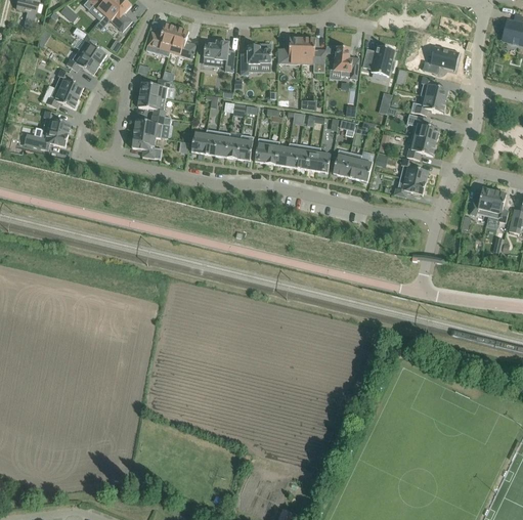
[(17,0),(16,7),(27,9),(24,24),(33,27),(33,25),(36,14),(39,0),(17,0)]
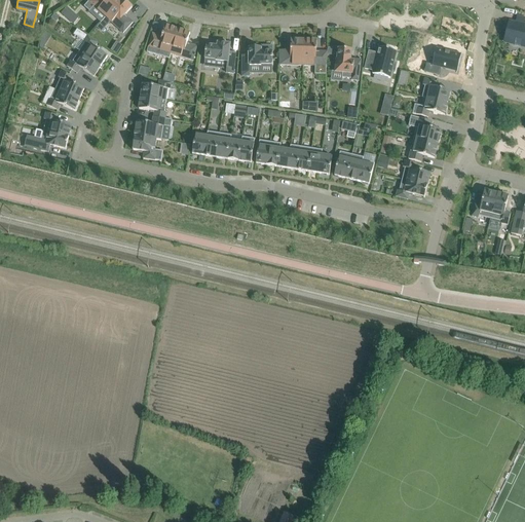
[(105,13),(116,0),(85,0),(83,3),(88,8),(92,3),(105,13)]
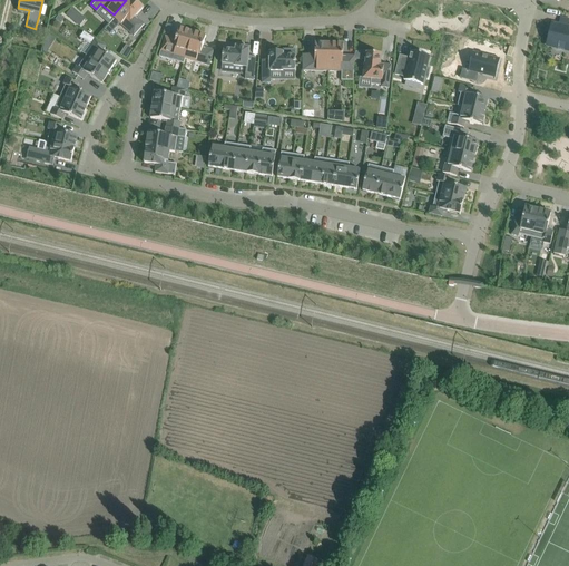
[(134,13),(143,3),(138,0),(126,0),(114,15),(133,32),(144,20),(137,15),(136,16),(134,13)]
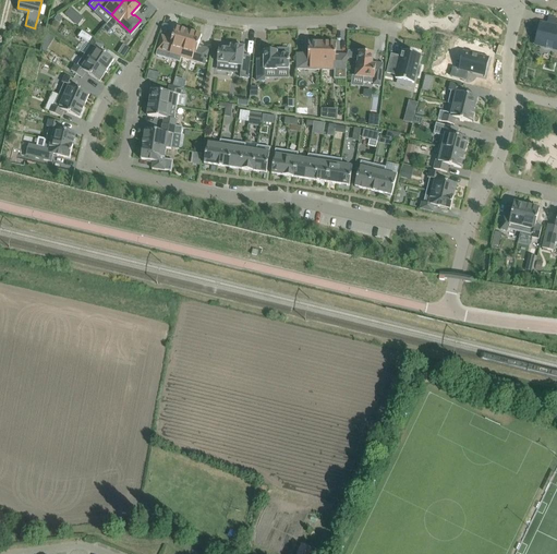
[(69,5),(63,11),(70,17),(75,11),(69,5)]
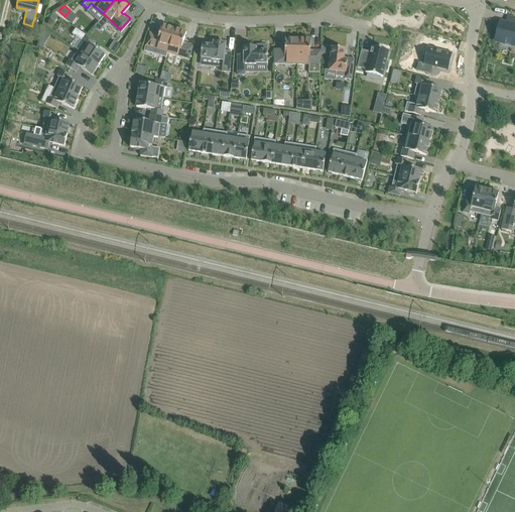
[(496,26),(494,35),(504,38),(503,40),(511,42),(511,39),(514,40),(514,21),(514,15),(514,13),(506,12),(505,19),(499,17),(497,26),(496,26)]
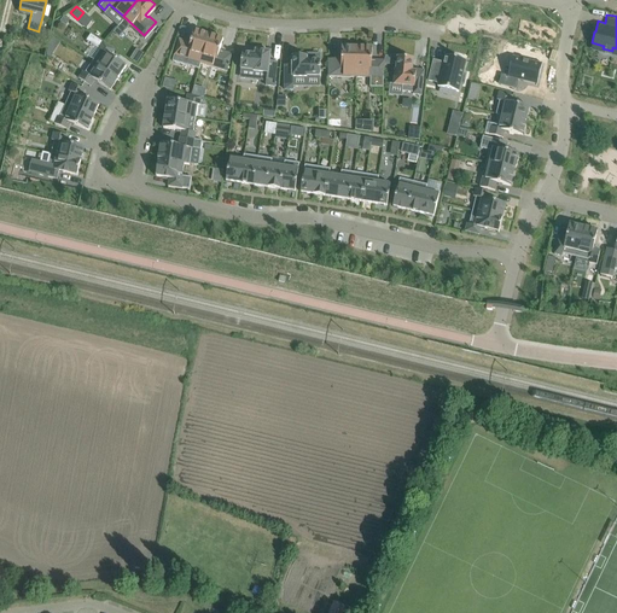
[(199,59),(208,30),(193,27),(190,40),(186,39),(186,38),(178,35),(172,57),(198,65),(199,59)]
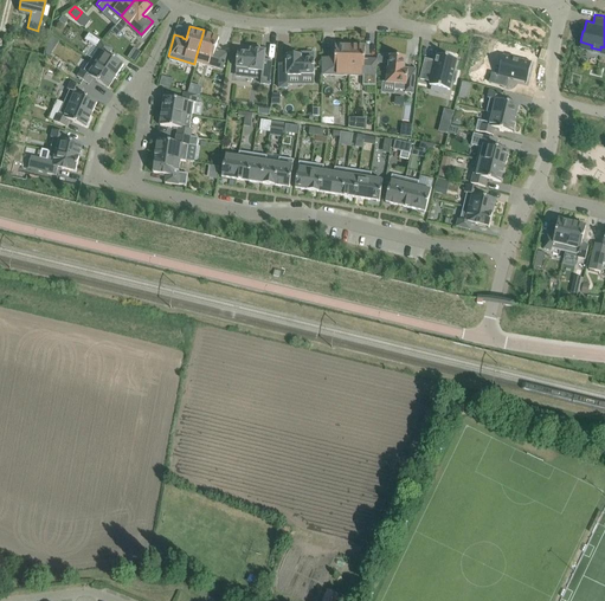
[(88,28),(83,36),(96,44),(97,45),(90,56),(115,72),(123,60),(108,51),(111,45),(100,37),(88,28)]
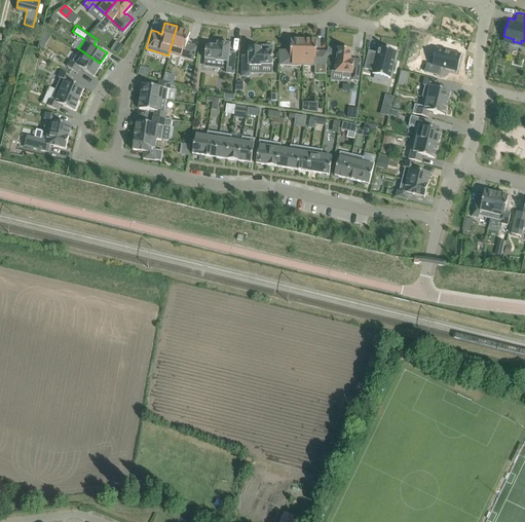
[(192,57),(196,42),(189,40),(189,41),(186,41),(189,30),(177,26),(170,50),(192,57)]
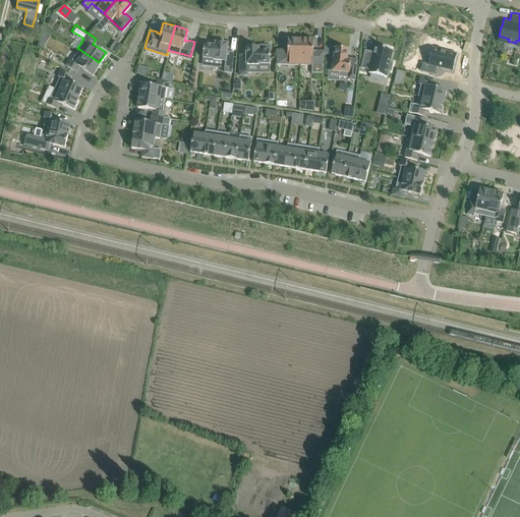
[(299,61),(300,37),(287,36),(287,48),(284,48),(284,47),(276,46),(276,61),(299,61)]
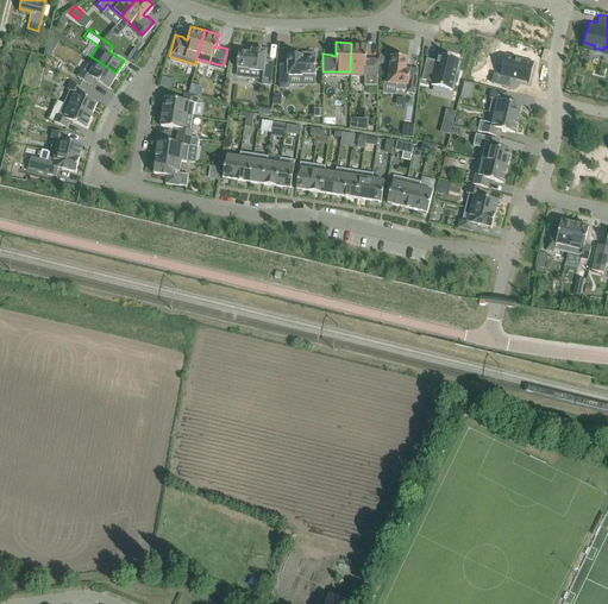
[(377,82),(377,56),(369,56),(365,56),(365,43),(351,43),(350,71),(365,73),(364,82),(377,82)]
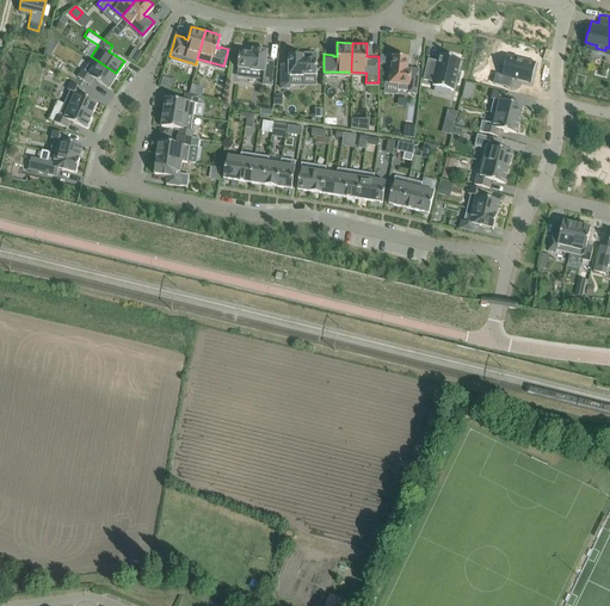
[(128,54),(134,59),(140,49),(134,44),(128,54)]
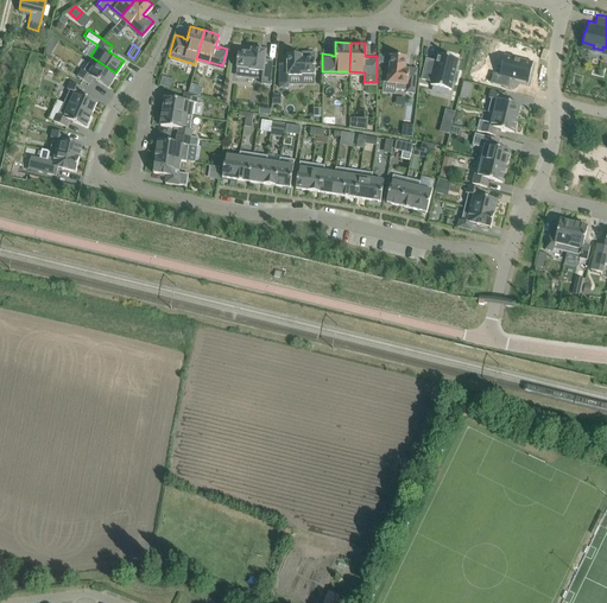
[(269,81),(272,57),(264,56),(265,48),(251,46),(251,50),(238,49),(235,64),(248,65),(248,67),(261,68),(260,80),(269,81)]
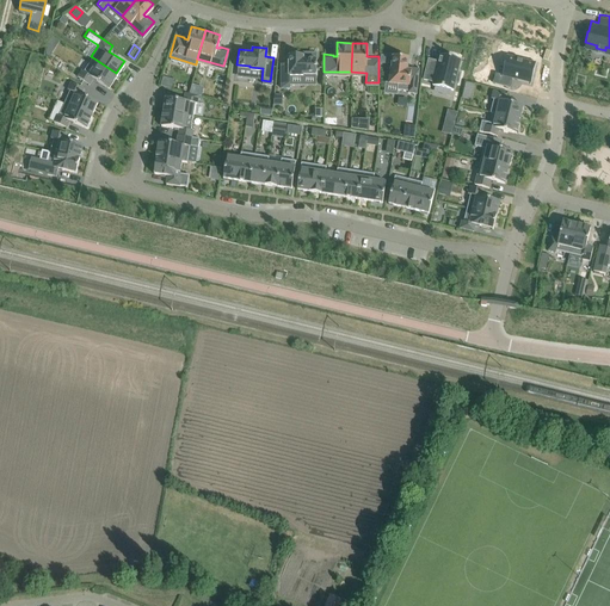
[(426,59),(423,75),(433,78),(432,81),(453,87),(454,78),(457,79),(460,68),(457,68),(460,56),(439,50),(437,61),(426,59)]
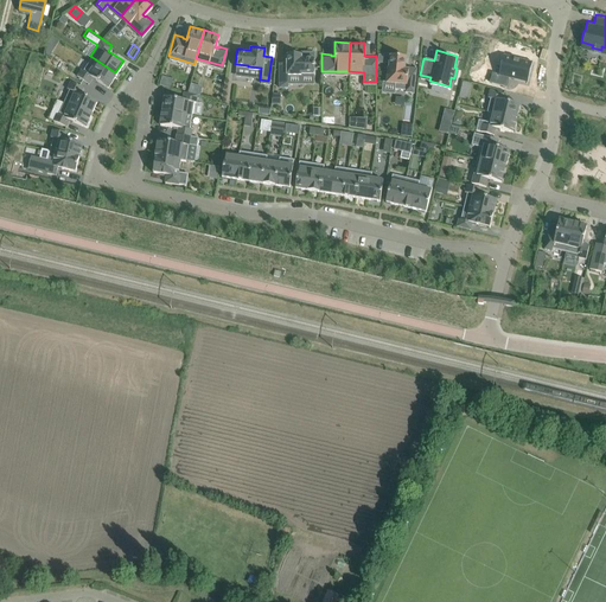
[(313,71),(313,56),(300,56),(300,51),(286,51),(286,59),(278,59),(278,84),(287,84),(287,72),(300,72),(300,71),(313,71)]
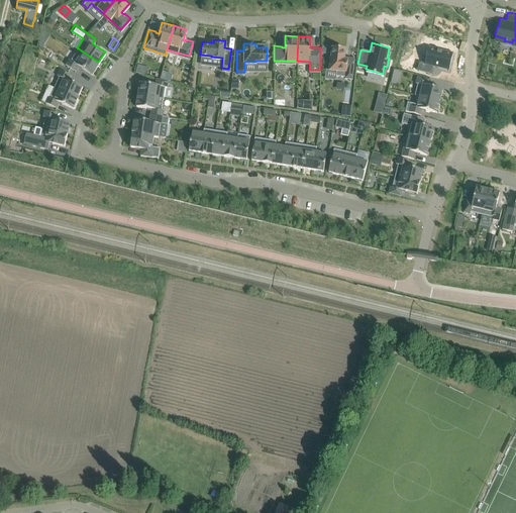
[(424,61),(418,60),(417,67),(430,71),(432,64),(447,67),(447,68),(448,68),(452,49),(451,49),(428,44),(428,43),(424,61)]
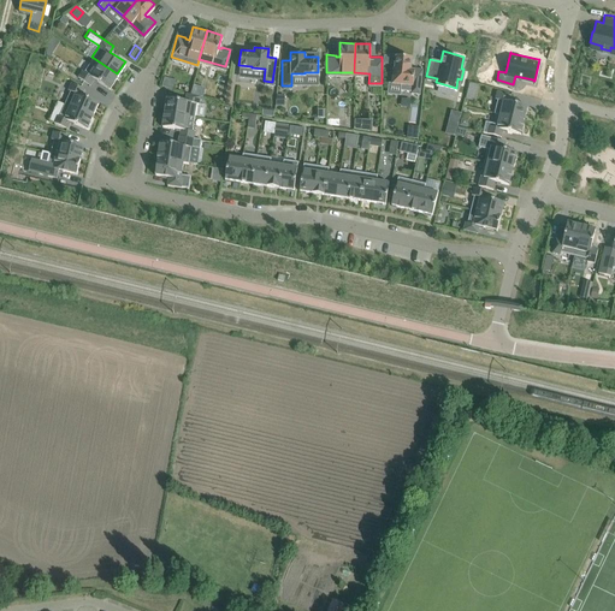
[(411,88),(411,90),(419,90),(423,66),(413,65),(413,67),(409,67),(411,54),(395,53),(394,65),(392,65),(391,81),(400,82),(400,87),(411,88)]
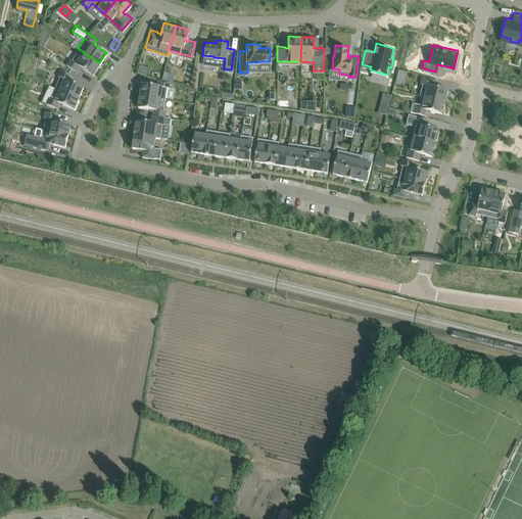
[(99,62),(78,48),(70,58),(69,57),(65,62),(76,69),(79,64),(92,73),(99,62)]
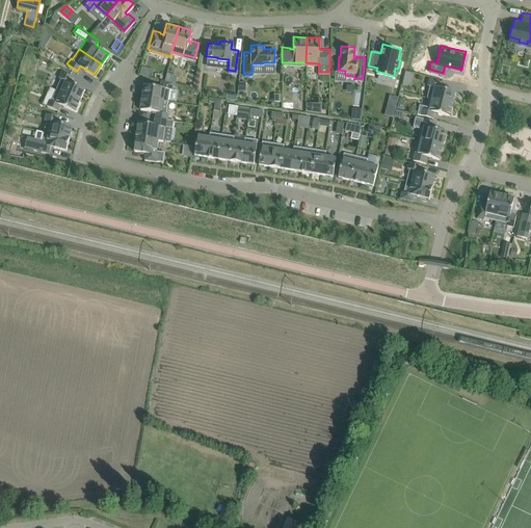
[(84,86),(70,80),(73,74),(61,69),(58,75),(60,76),(55,86),(79,98),(84,86)]
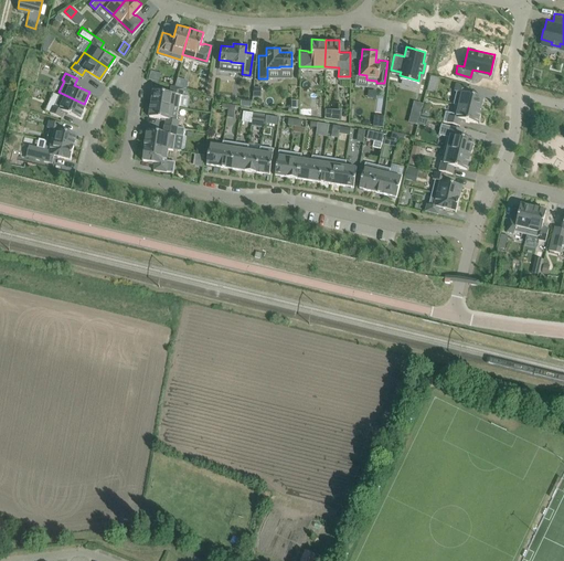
[(480,107),(483,94),(467,91),(468,84),(455,81),(454,87),(456,88),(453,101),(480,107)]
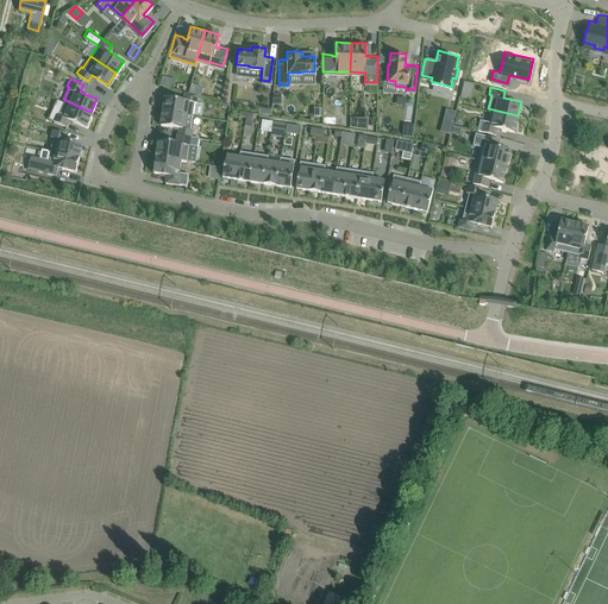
[(192,113),(194,99),(196,100),(198,92),(183,89),(182,96),(164,94),(162,108),(192,113)]
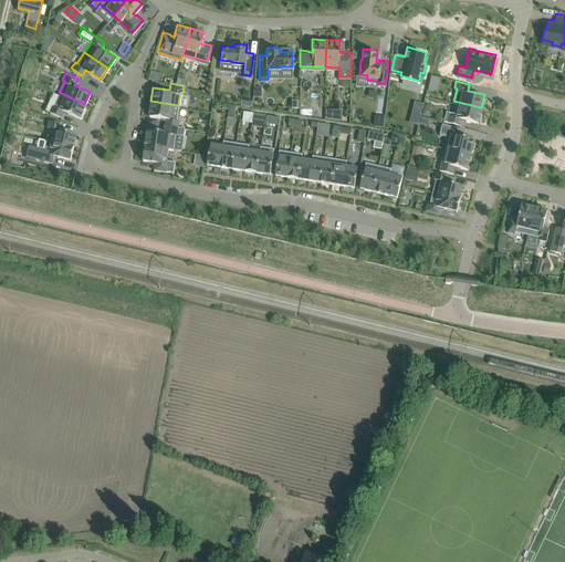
[(80,116),(84,104),(59,92),(53,104),(51,103),(49,110),(61,115),(63,108),(80,116)]
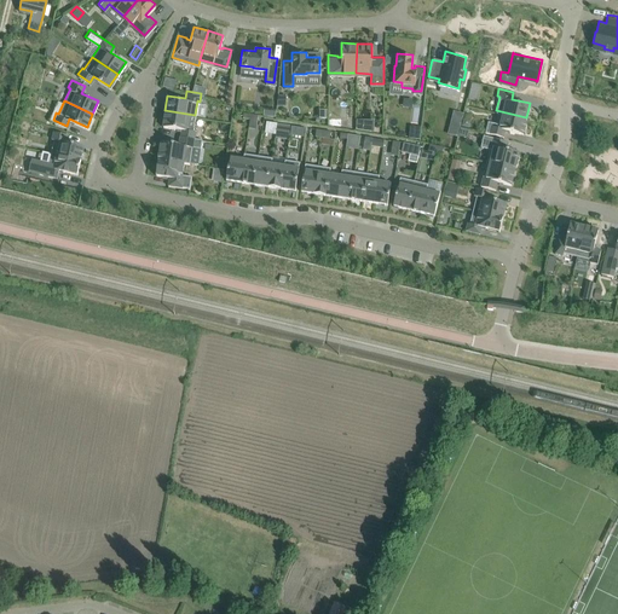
[(192,128),(195,115),(165,110),(162,125),(180,127),(180,133),(180,134),(194,137),(194,135),(195,128),(192,128)]
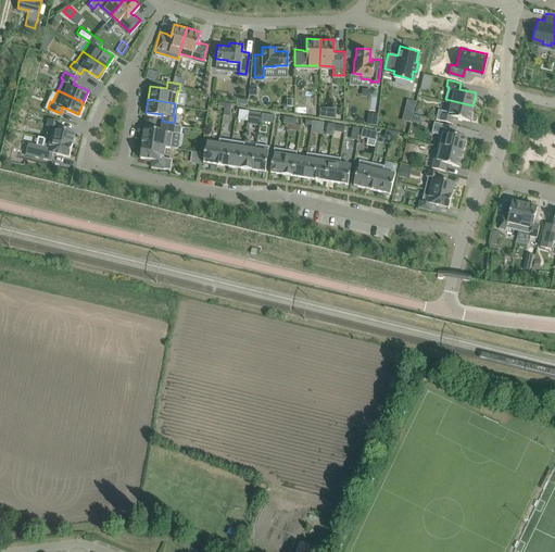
[(469,118),(472,105),(445,99),(448,100),(445,109),(438,107),(436,116),(452,121),(453,114),(469,118)]
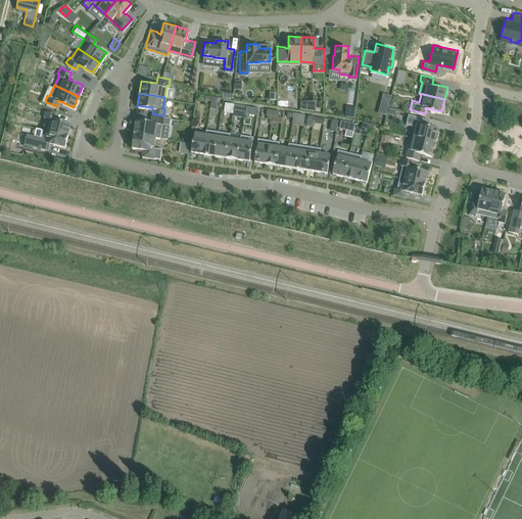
[(379,103),(377,111),(385,112),(387,105),(379,103)]
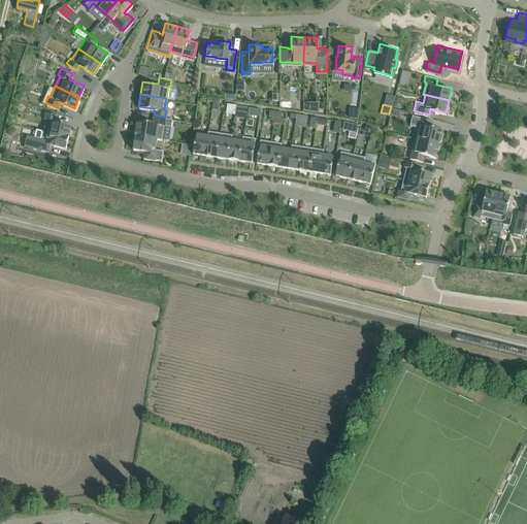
[(391,105),(390,113),(396,116),(398,107),(391,105)]
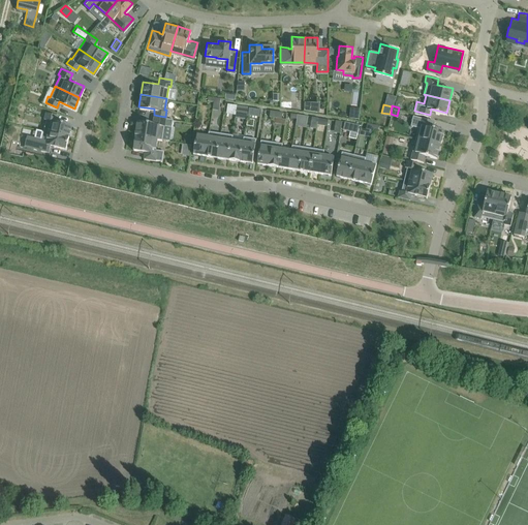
[(71,123),(56,119),(57,113),(45,110),(43,117),(45,117),(42,128),(68,134),(71,123)]
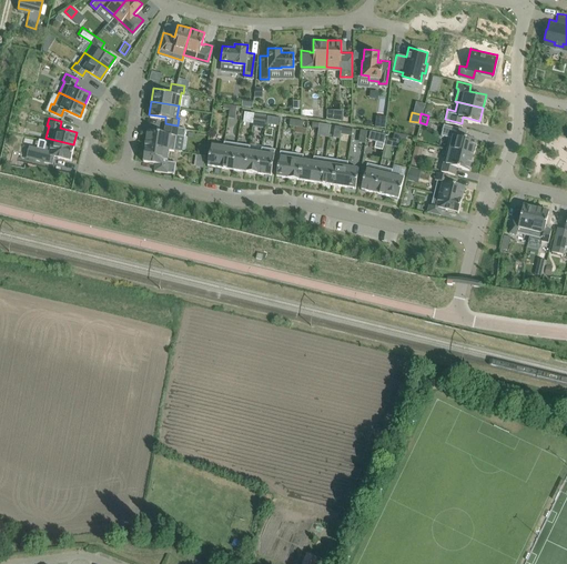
[(475,137),(463,134),(465,127),(443,121),(441,132),(448,134),(446,145),(472,152),(475,137)]
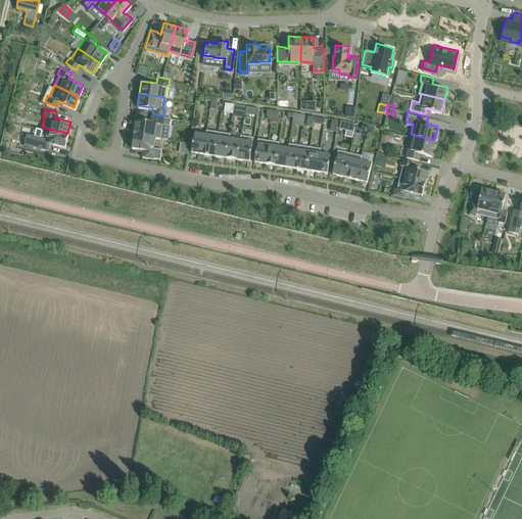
[(159,136),(161,123),(169,124),(170,115),(163,114),(163,115),(152,113),(152,112),(151,112),(150,120),(135,118),(133,132),(155,135),(154,135),(159,136)]
